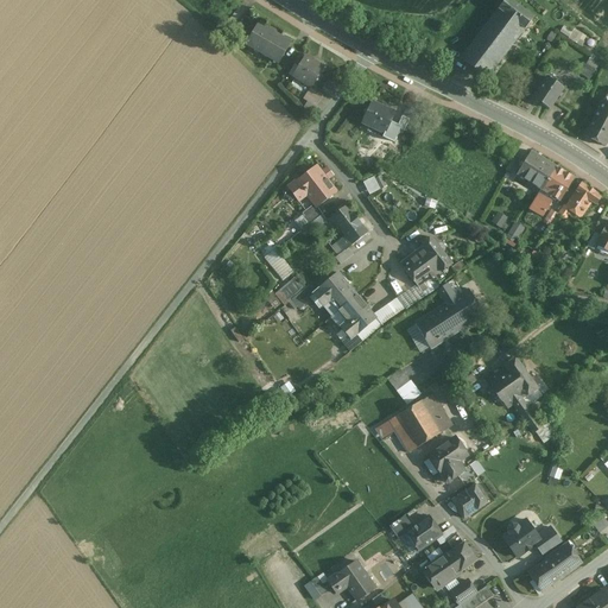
[(533,18),(510,0),(505,0),(492,18),(519,38),(533,18)]
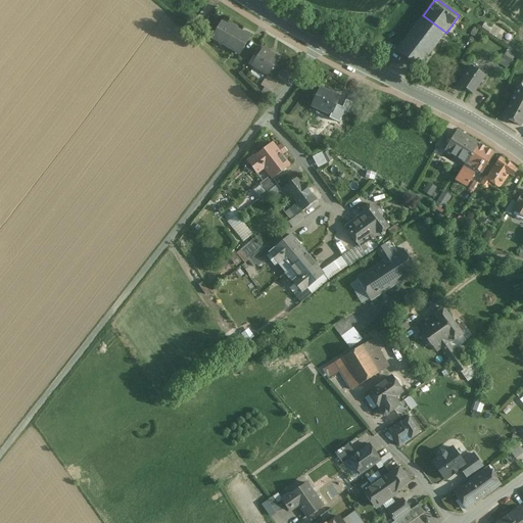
[(423,15),(396,51),(419,68),(446,33),(423,15)]
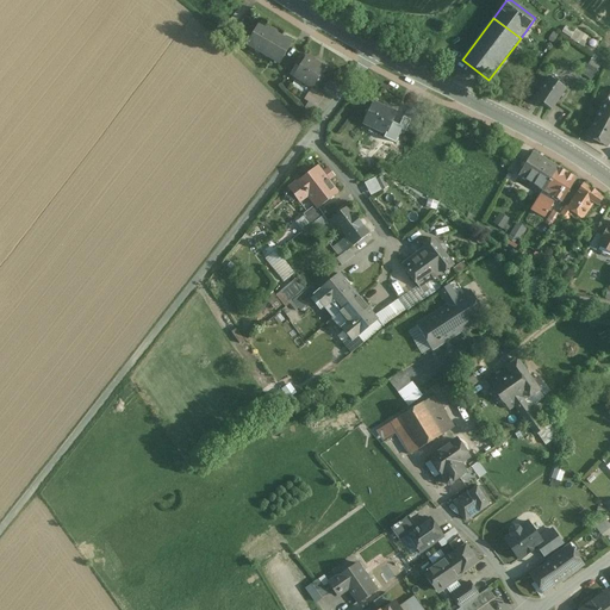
[(275,33),(259,24),(247,45),(263,55),(275,33)]
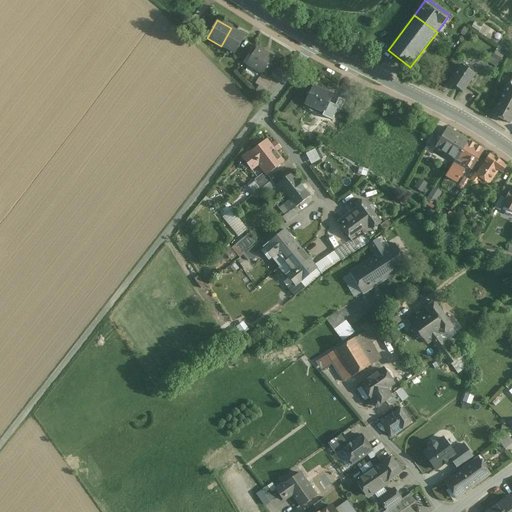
[(245,36),(231,28),(221,46),(235,54),(245,36)]
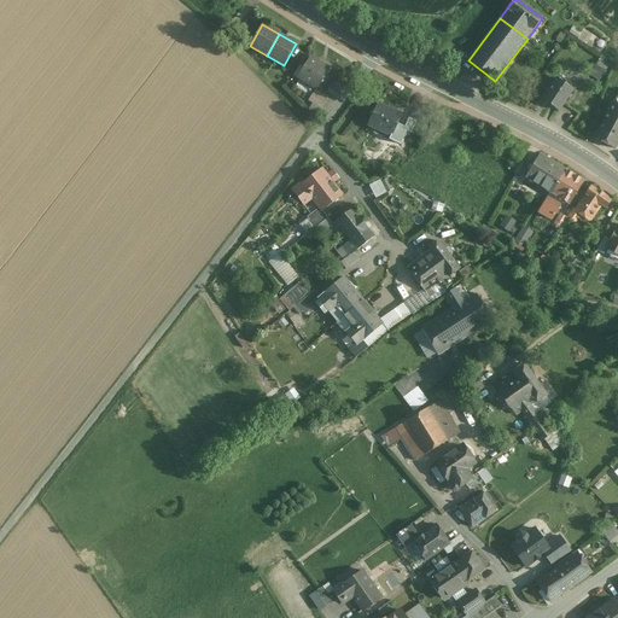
[(599,60),(608,66),(611,62),(601,56),(599,60)]
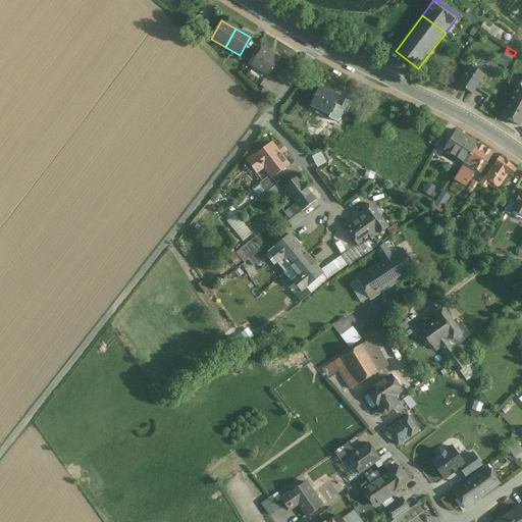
[(278,57),(263,48),(256,58),(251,66),(266,75),(267,75),(278,57)]
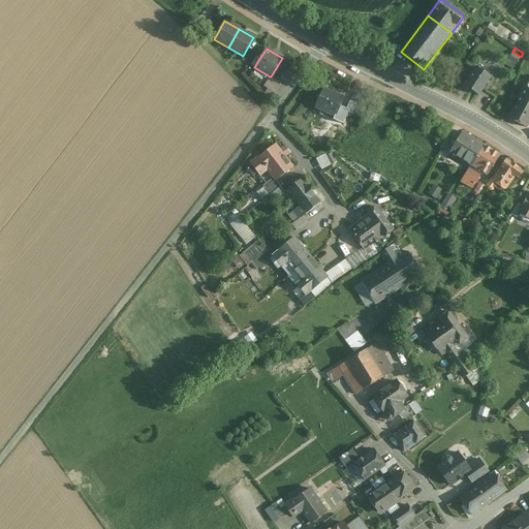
[(521,57),(512,52),(507,59),(509,60),(516,63),(521,57)]
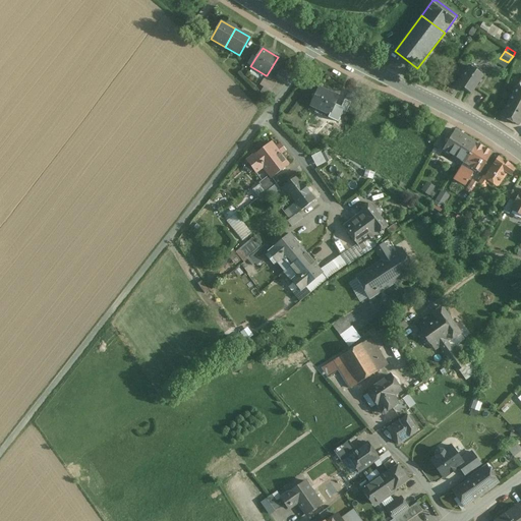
[(252,56),(247,64),(250,66),(255,58),(252,56)]
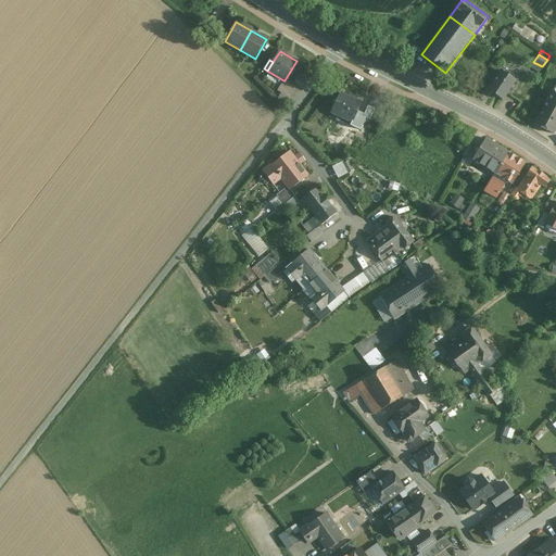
[(542,66),(535,63),(532,67),(539,72),(542,66)]
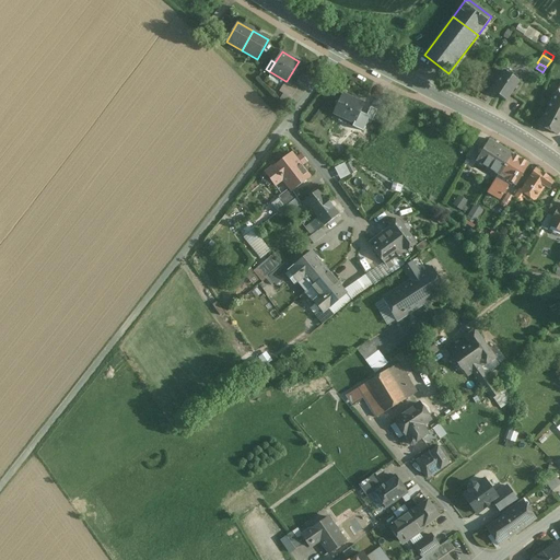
[(518,81),(503,71),(491,90),(499,95),(499,96),(503,100),(504,98),(506,100),(518,81)]
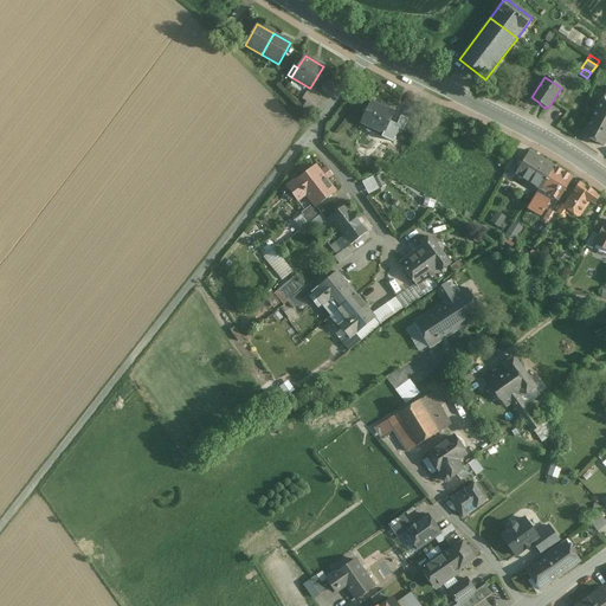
[(310,88),(309,88),(302,100),(307,102),(303,108),(313,114),(316,108),(314,107),(322,96),(310,88)]
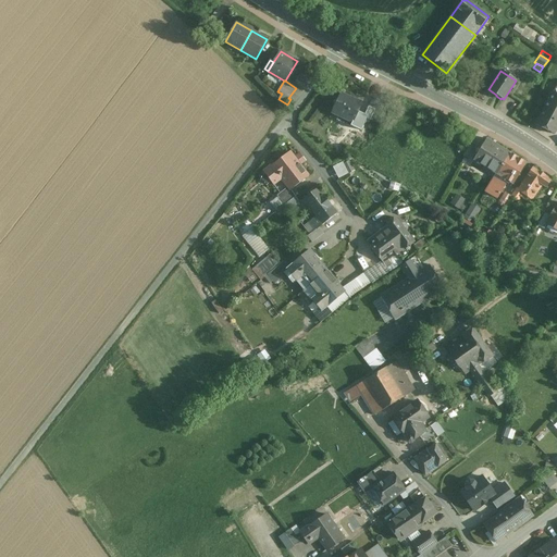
[(556,94),(553,91),(544,109),(556,115),(556,94)]
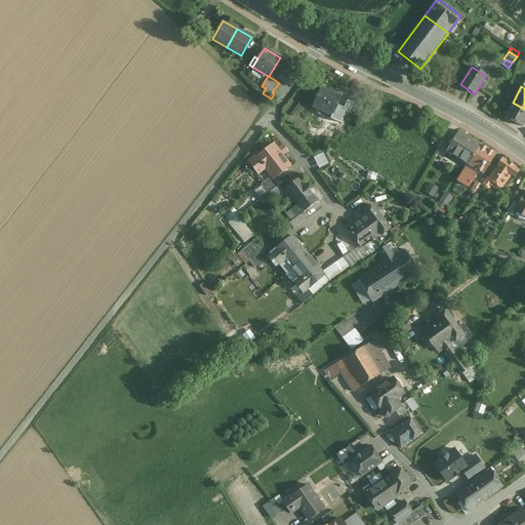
[(332,94),(322,89),(322,88),(321,88),(312,107),(332,116),(341,97),(333,93),(332,94)]
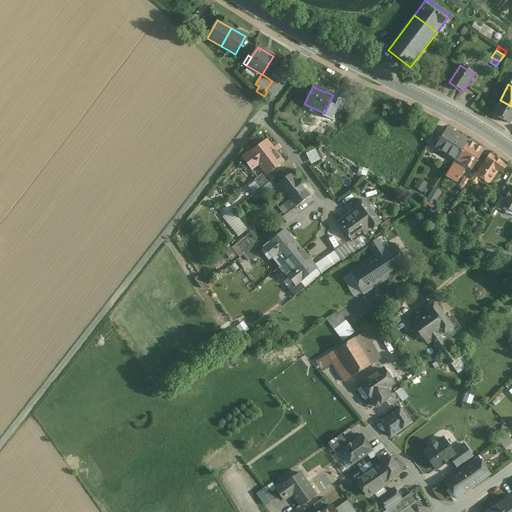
[(339,98),(334,107),(340,110),(345,101),(339,98)]
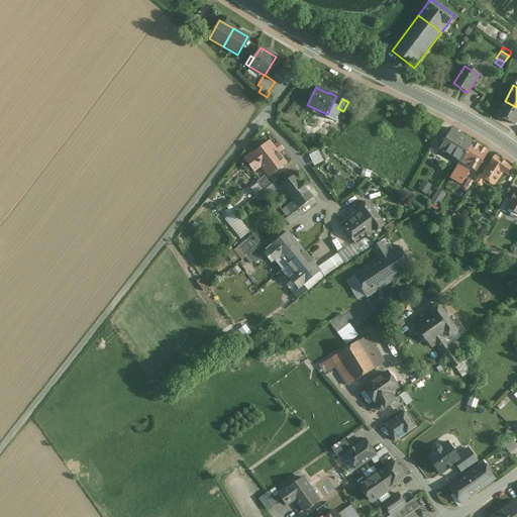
[(516,119),(516,107),(505,101),(497,116),(514,125),(516,119)]
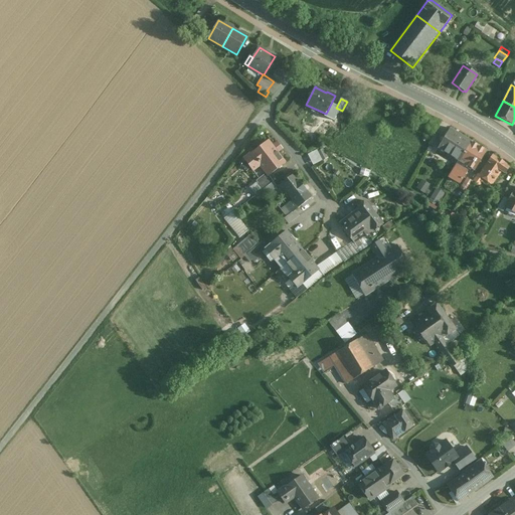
[(471,142),(450,129),(438,148),(460,161),(471,142)]
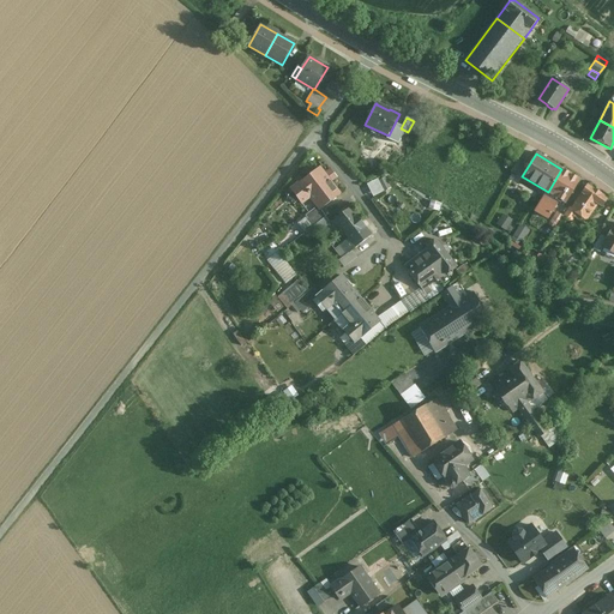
[(517,158),(510,172),(516,175),(523,162),(517,158)]
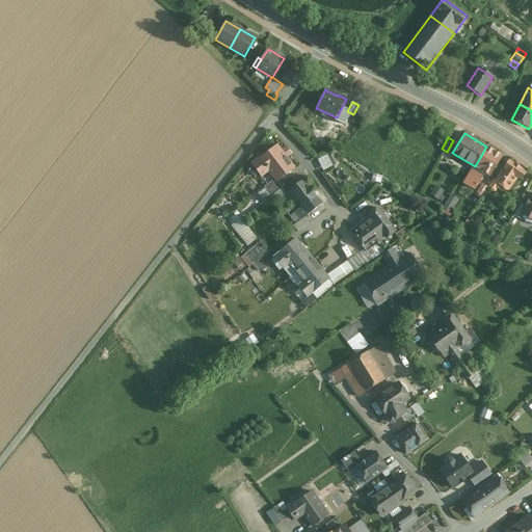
[(276,145),(251,164),(253,166),(248,169),(255,177),(259,174),(261,177),(268,170),(270,173),(275,179),(277,182),(294,168),(276,145)]
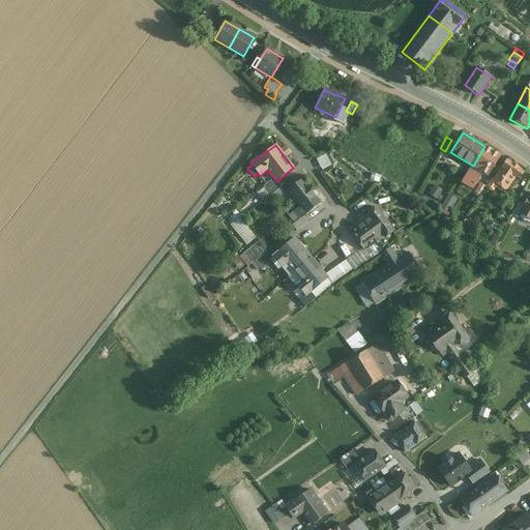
[(500,155),(484,146),(473,166),(462,183),(472,189),(474,185),(475,184),(479,176),(477,175),(479,170),(488,175),(500,155)]
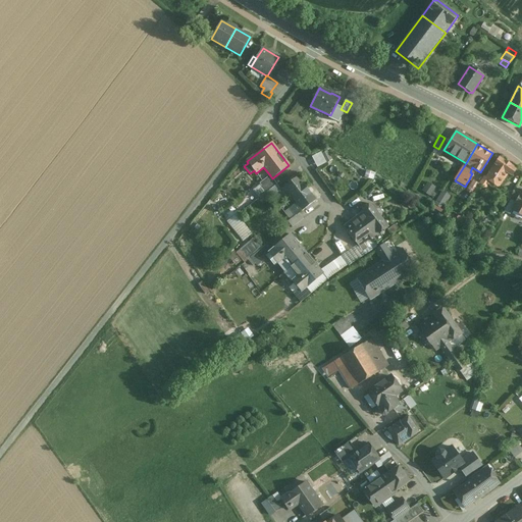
[(327,151),(322,154),(326,162),(331,160),(327,151)]
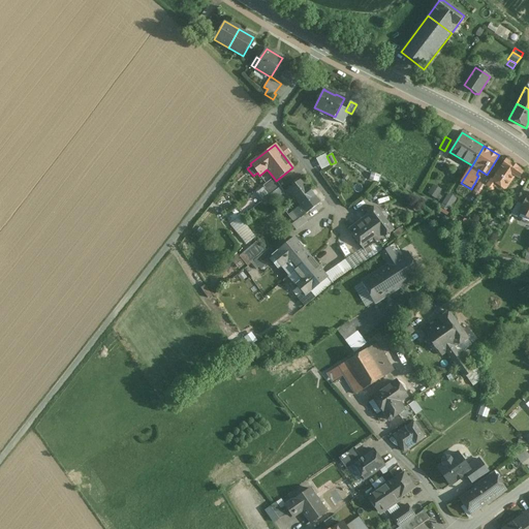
[(325,154),(316,159),(321,170),(331,165),(325,154)]
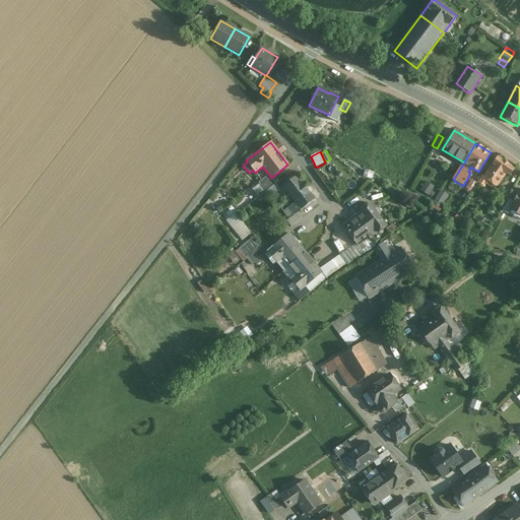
[(514,169),(498,156),(483,177),(489,181),(497,186),(506,173),(510,176),(514,169)]
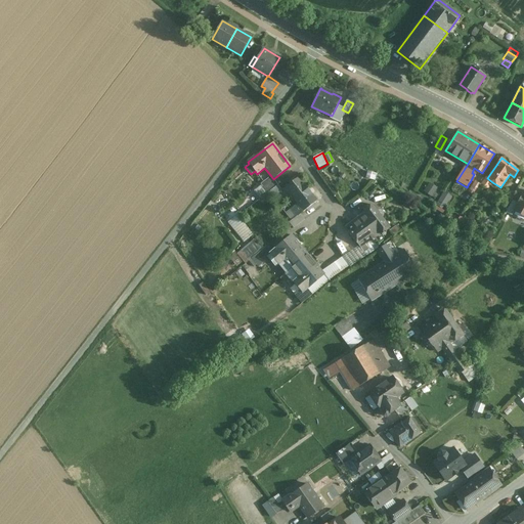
[(271,176),(261,184),(262,186),(267,193),(278,185),(273,179),(271,176)]
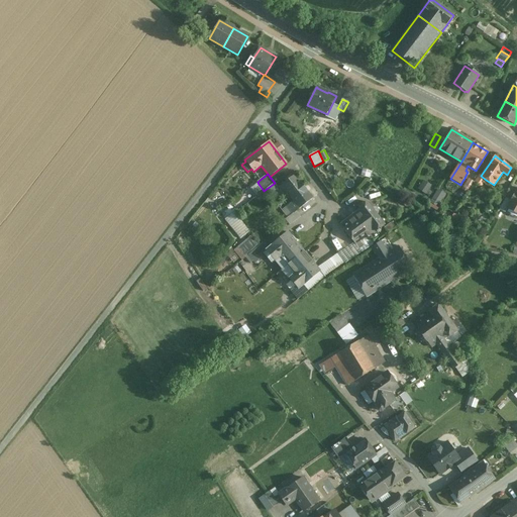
[(295,175),(292,178),(291,176),(280,184),(281,186),(287,193),(290,197),(304,187),(295,175)]
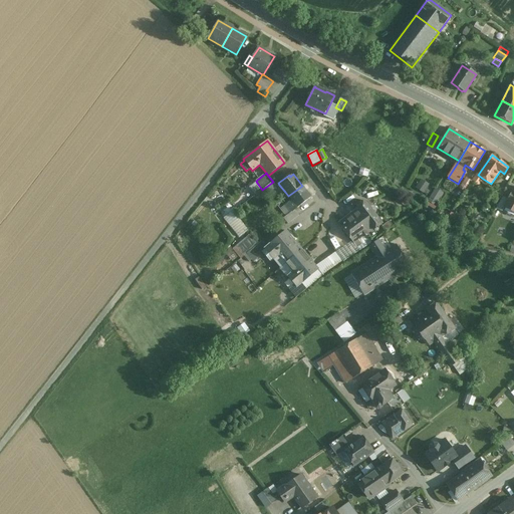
[(478,175),(477,175),(472,181),(478,186),(483,179),(478,175)]
